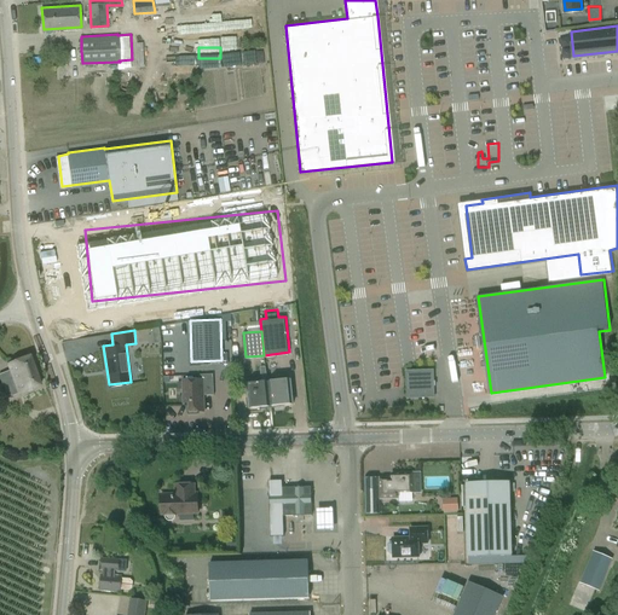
[(10,367),(0,371),(0,373),(7,395),(18,390),(41,383),(30,354),(9,363),(10,367)]
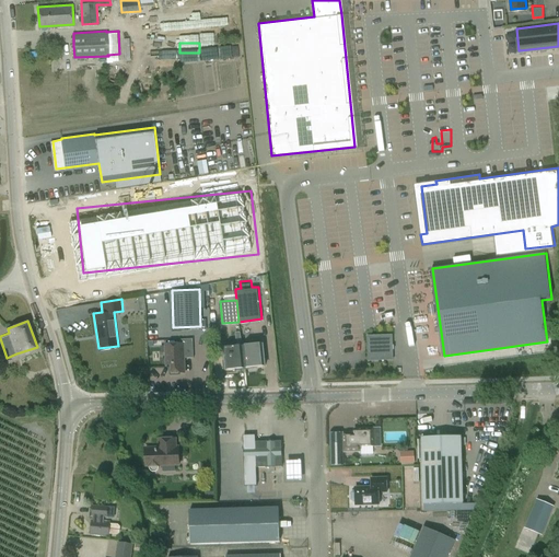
[(224,344),(224,346),(226,368),(245,366),(246,366),(244,345),(244,344),(242,329),(236,329),(236,337),(239,337),(239,339),(224,340),(224,344)]
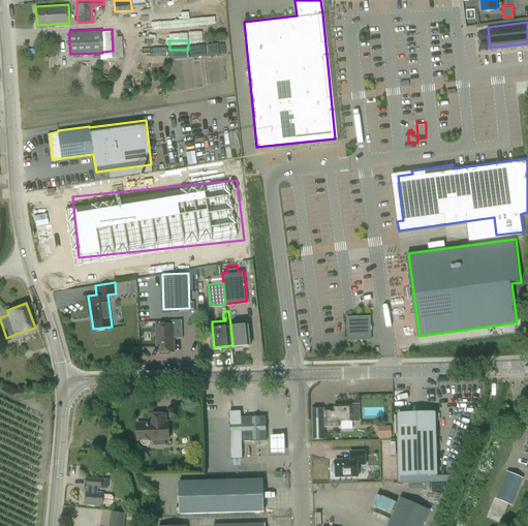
[(370,314),(348,315),(348,337),(371,337),(370,314)]
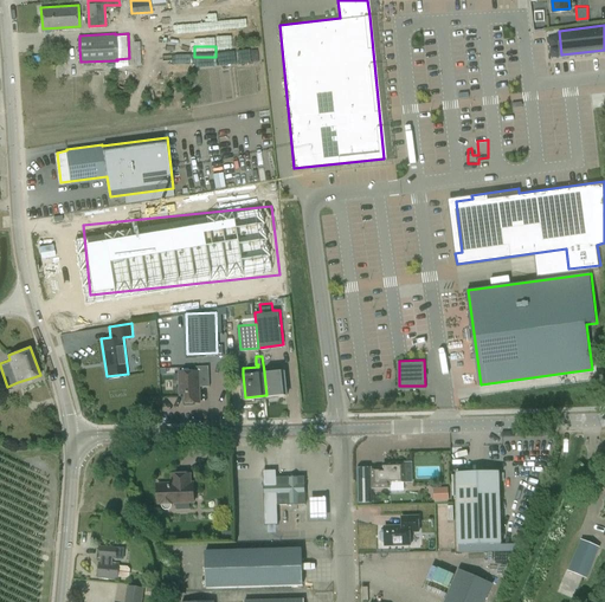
[(210,384),(210,363),(195,364),(195,370),(180,370),(180,392),(184,392),(184,400),(185,403),(194,402),(194,400),(200,400),(199,384),(210,384)]
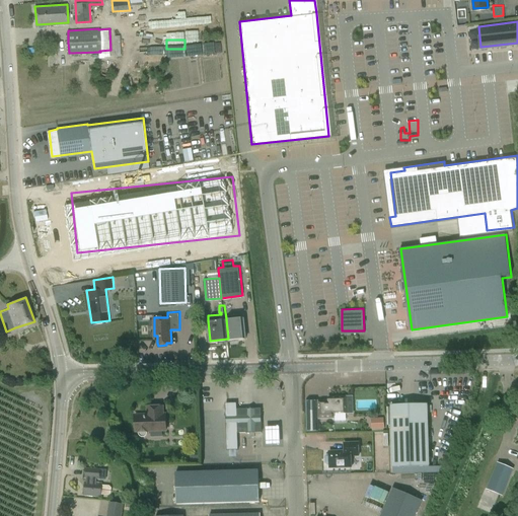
[(244,316),(226,318),(226,319),(228,339),(246,337),(244,316)]
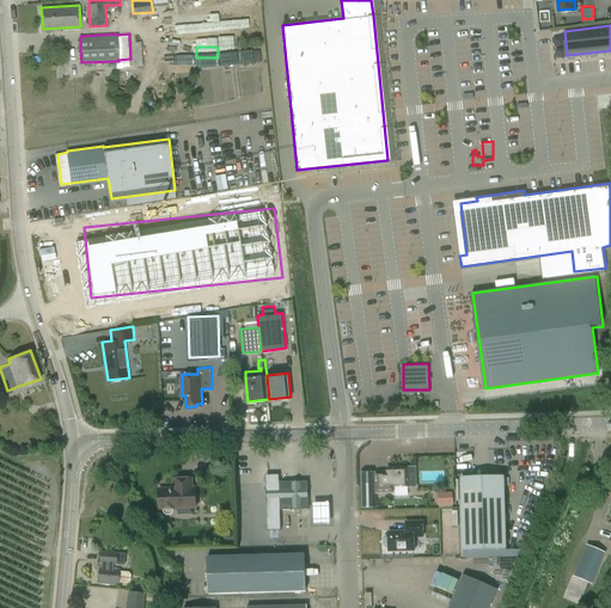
[(383,470),(376,470),(376,485),(376,491),(392,490),(392,484),(416,484),(416,464),(388,465),(388,473),(383,473),(383,470)]
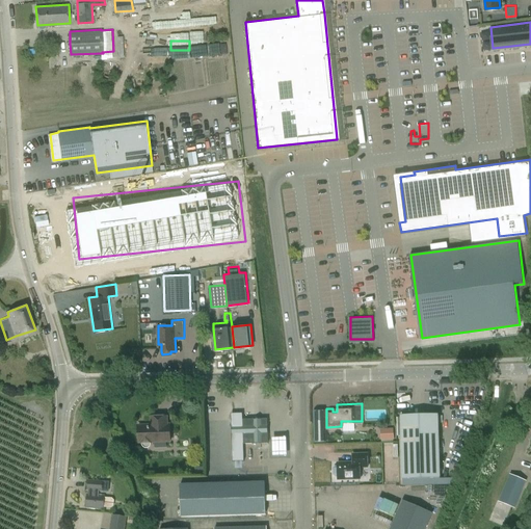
[(439,413),(401,414),(403,477),(440,476),(439,413)]
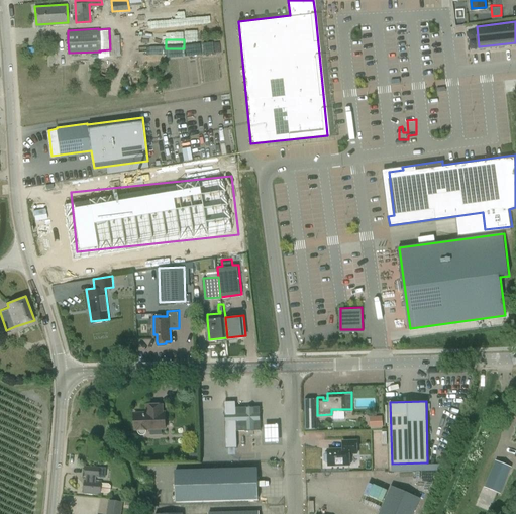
[(147,430),(146,429),(149,429),(148,427),(166,427),(166,410),(163,410),(163,403),(152,403),(152,410),(134,411),(135,428),(136,428),(136,429),(138,429),(138,430),(139,432),(142,433),(144,433),(146,432),(147,430)]
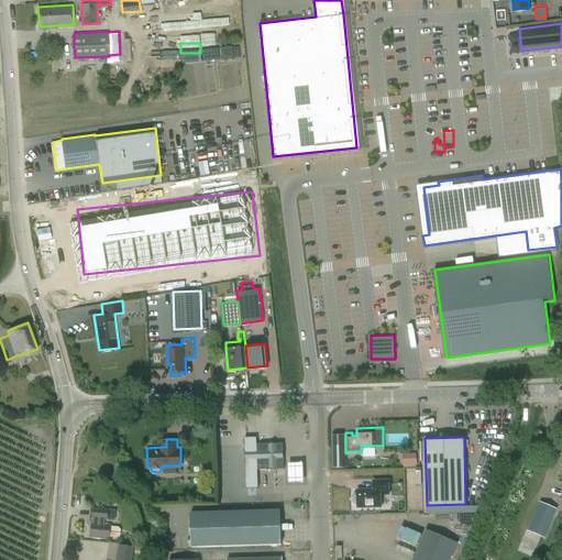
[(246,450),(245,450),(246,486),(260,485),(260,468),(267,467),(277,467),(285,467),(284,440),(259,441),(245,442),(246,450)]
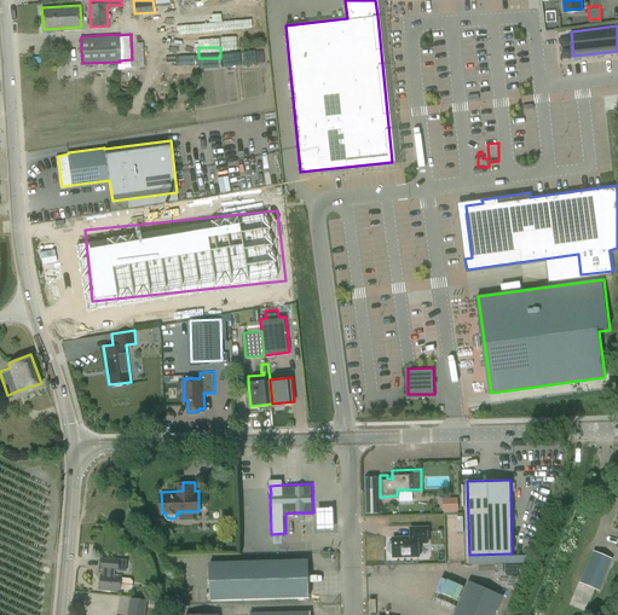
[(380,497),(380,491),(367,491),(368,515),(381,515),(380,497)]
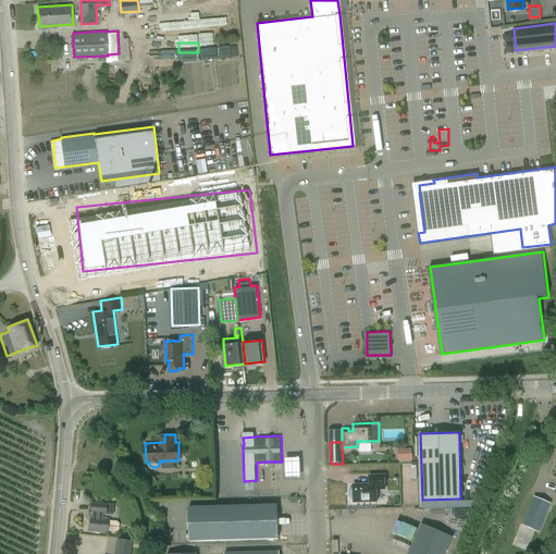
[(412,445),(397,446),(398,459),(414,458),(412,445)]
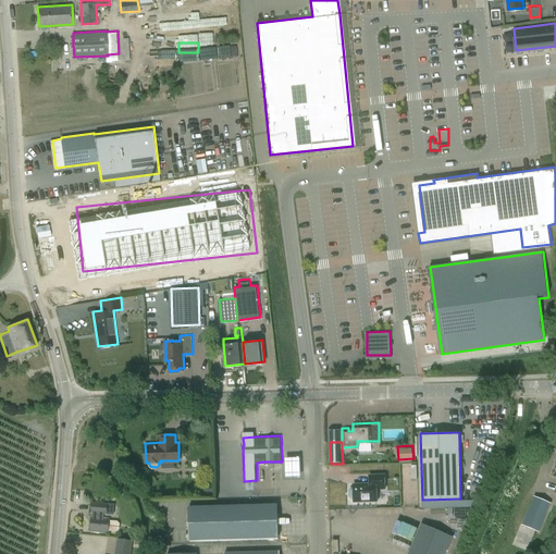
[(303,457),(286,458),(287,478),(303,477),(303,457)]
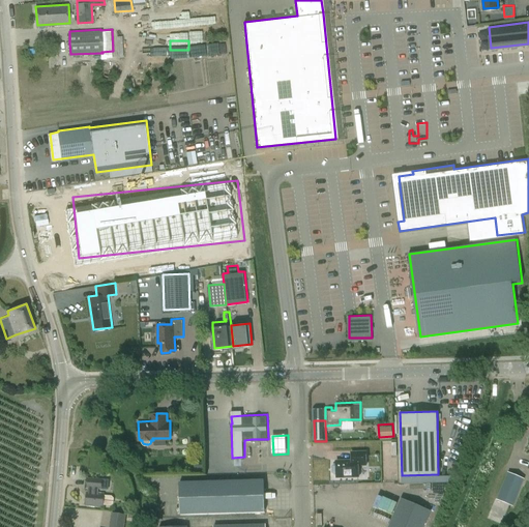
[(335,463),(333,465),(333,471),(335,473),(338,473),(338,476),(361,475),(361,466),(366,465),(366,450),(352,450),(352,459),(338,459),(338,463),(335,463)]
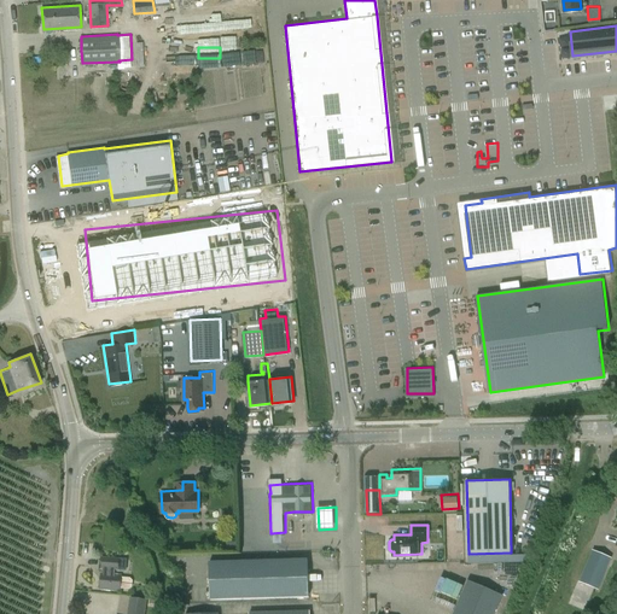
[(581,579),(599,586),(611,555),(593,548),(581,579)]
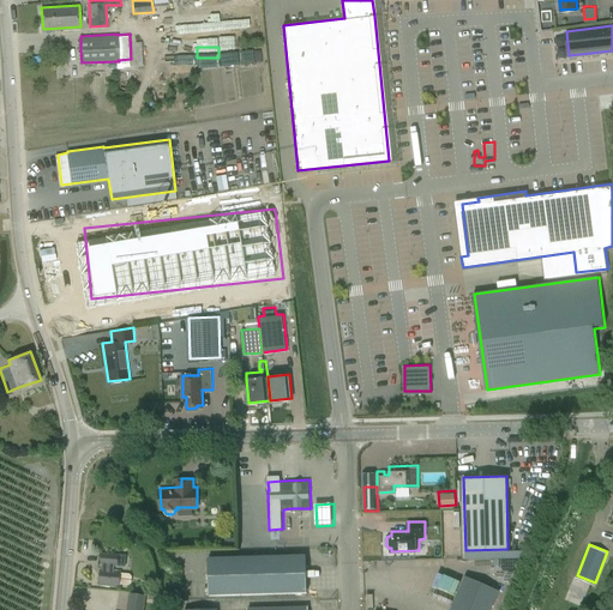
[(104,567),(101,567),(100,583),(120,584),(120,581),(130,583),(132,580),(133,574),(131,572),(121,571),(121,568),(115,568),(115,563),(119,563),(119,551),(102,550),(101,562),(104,562),(104,567)]
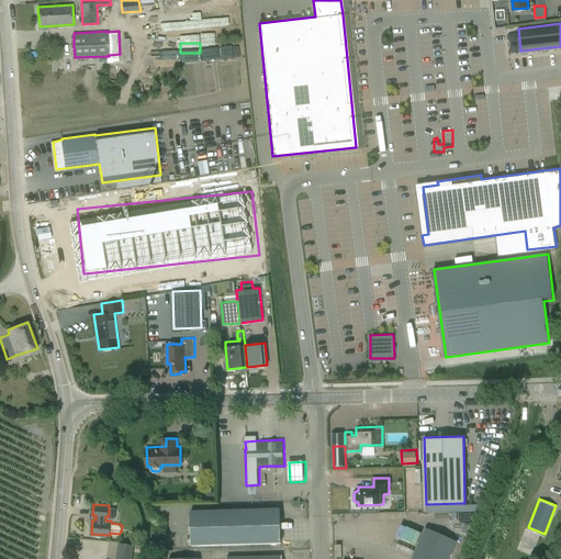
[(281,541),(280,507),(190,510),(191,544),(281,541)]
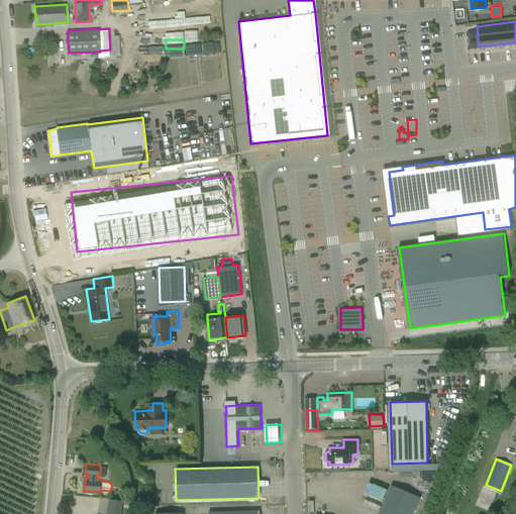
[(412,513),(420,496),(392,484),(378,513),(412,513)]
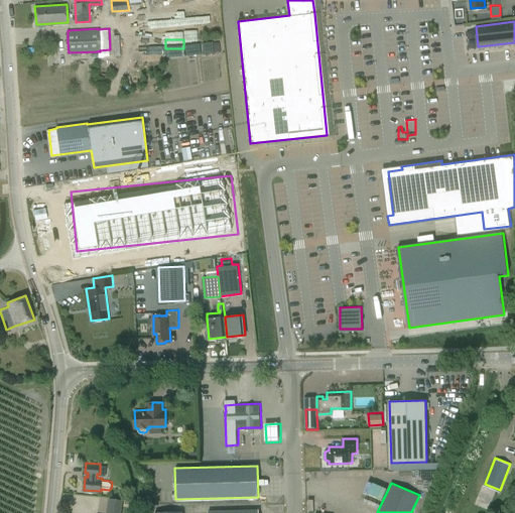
[(106,512),(121,512),(124,499),(110,496),(106,512)]
